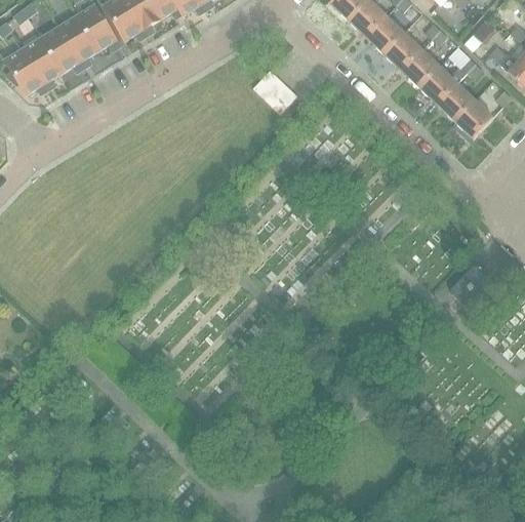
[(111,0),(103,5),(124,41),(135,34),(138,38),(146,34),(124,0),(111,0)]
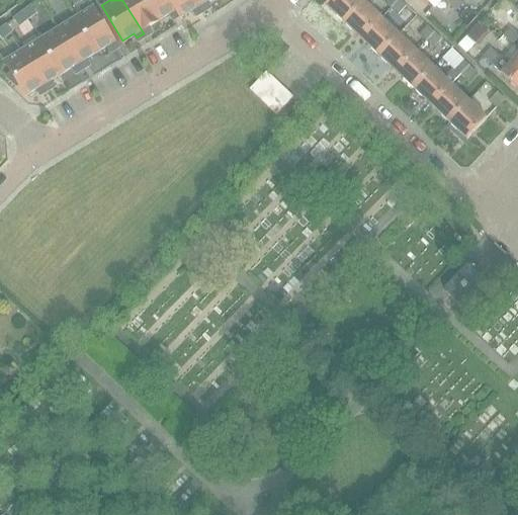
[(148,25),(158,19),(147,0),(122,0),(144,33),(150,29),(148,25)]
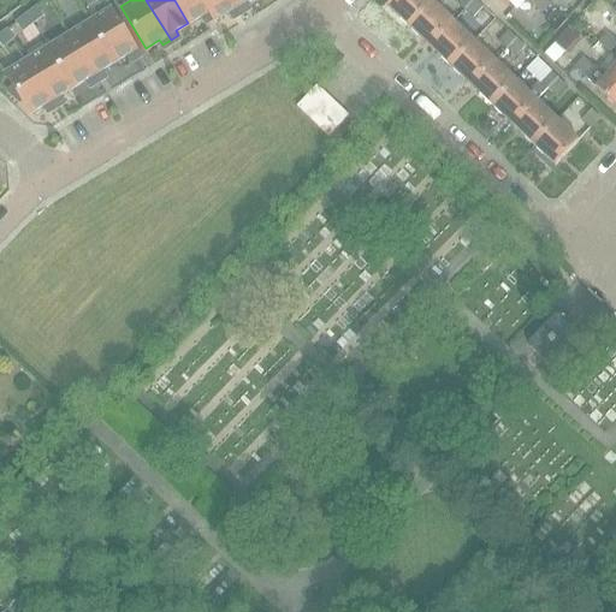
[(175,0),(188,23),(201,15),(205,19),(212,15),(202,0),(175,0)]
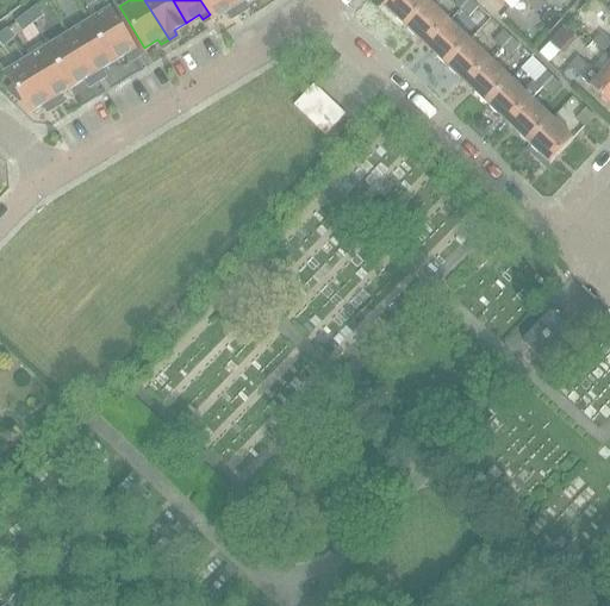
[(237,10),(231,0),(200,0),(210,14),(212,19),(226,10),(230,14),(237,10)]
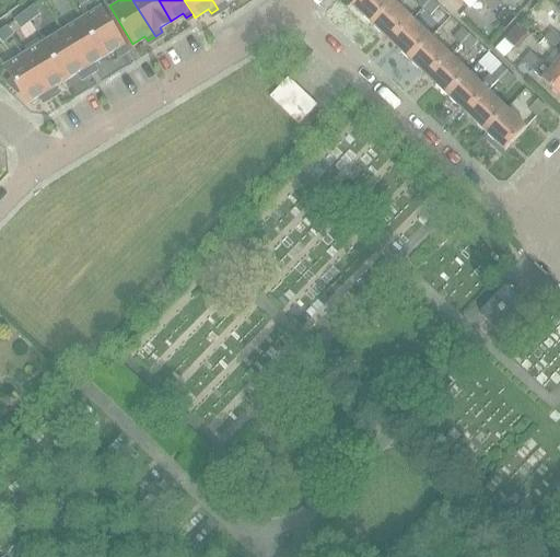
[(212,0),(218,9),(225,4),(223,0),(212,0)]
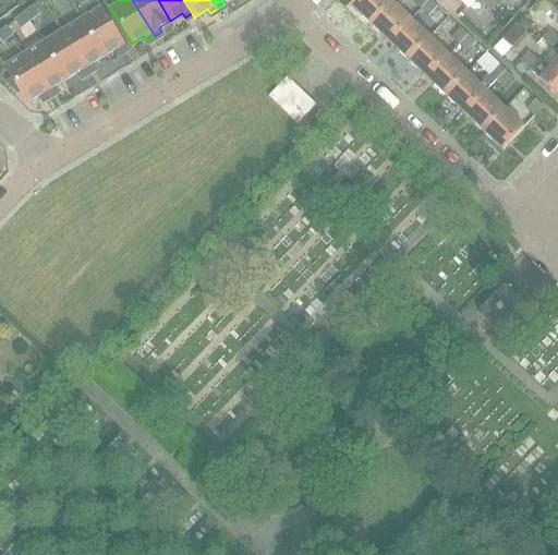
[(353,0),(351,2),(372,21),(390,0),(353,0)]
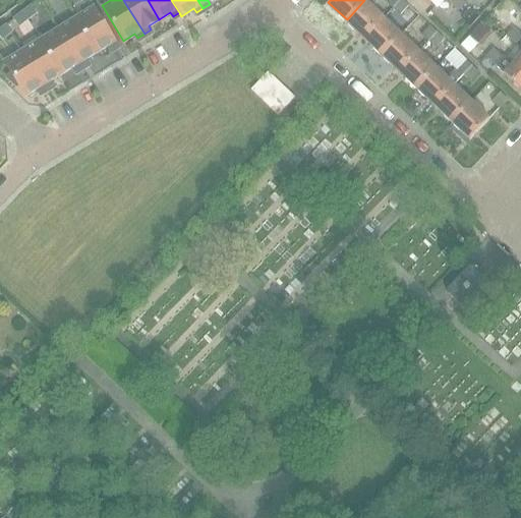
[(347,19),(363,37),(383,16),(366,0),(364,0),(347,19)]
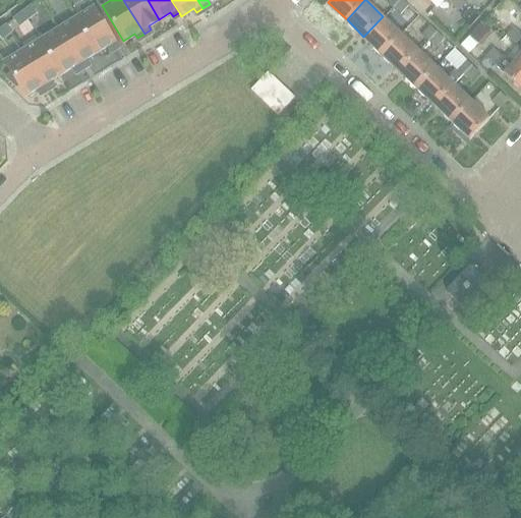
[(397,0),(393,5),(401,12),(409,4),(404,0),(397,0)]
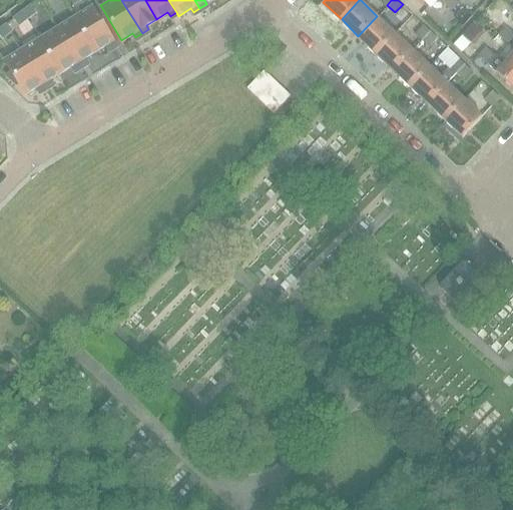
[(458,1),(457,0),(443,0),(452,8),(458,1)]
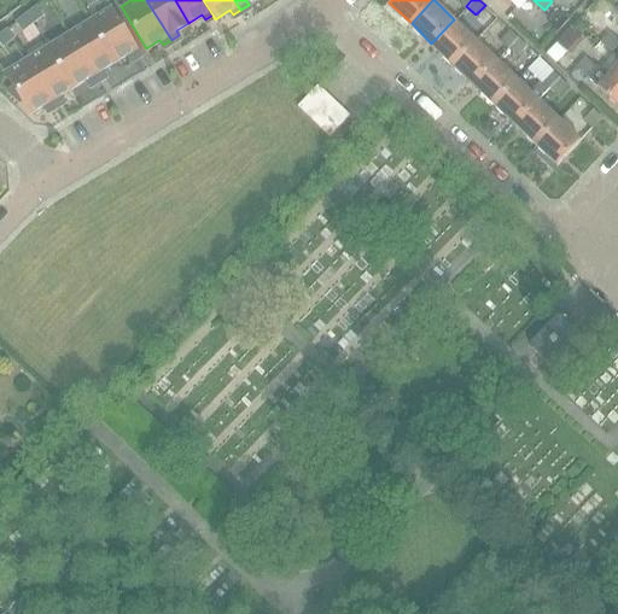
[(35,5),(25,12),(34,22),(44,15),(35,5)]
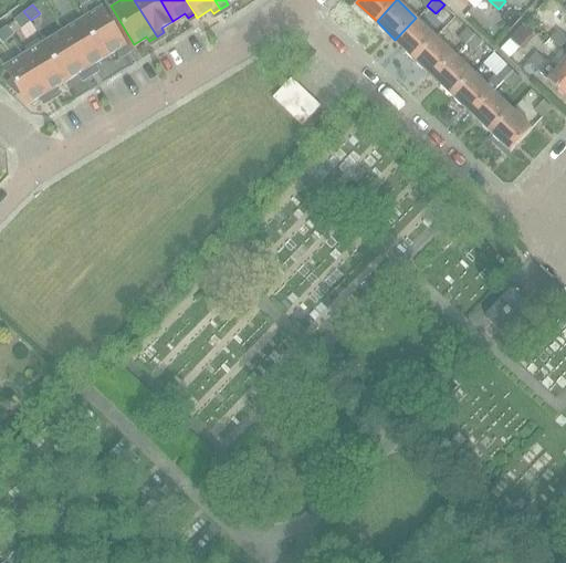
[(82,17),(105,55),(117,49),(119,53),(128,49),(102,6),(82,17)]
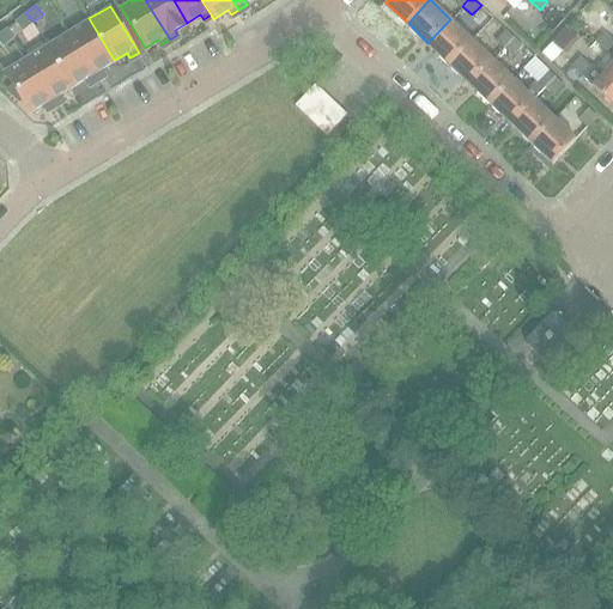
[(34,22),(25,12),(16,19),(24,29),(34,22)]
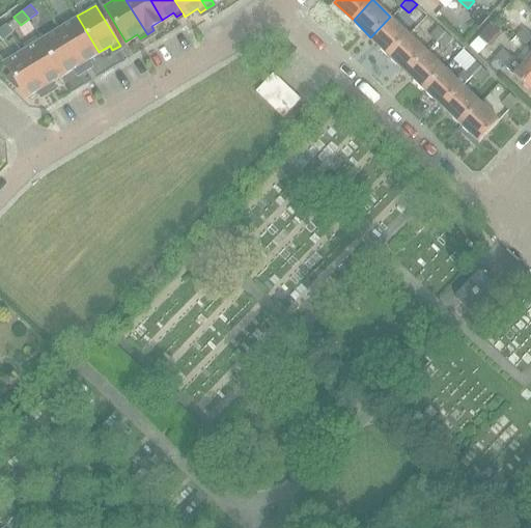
[(58,27),(83,67),(90,63),(87,59),(99,52),(77,16),(58,27)]
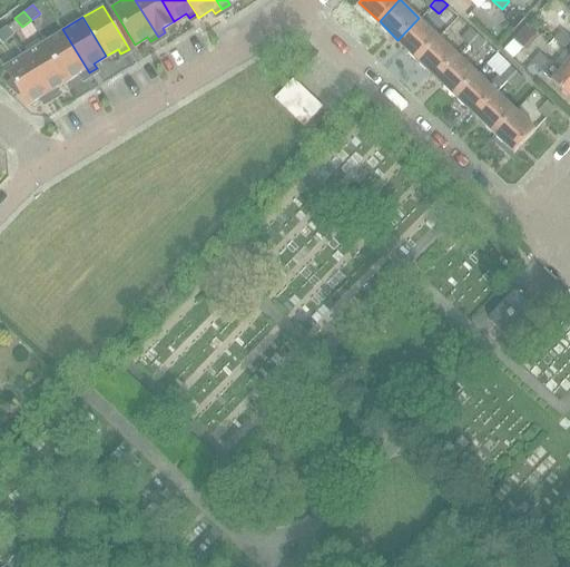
[(397,40),(419,59),(440,38),(419,18),(397,40)]
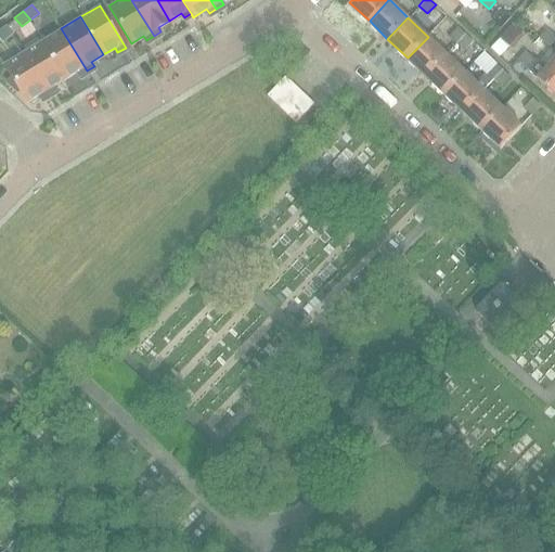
[(512,20),(500,33),(510,42),(521,29),(512,20)]
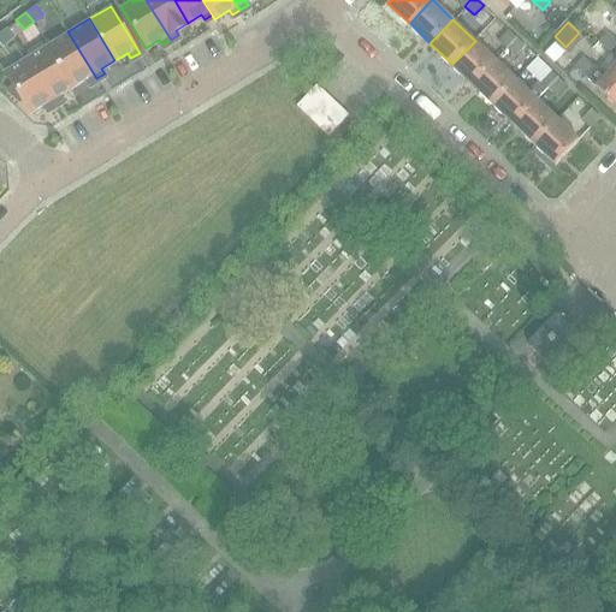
[(6,27),(0,30),(0,39),(4,45),(13,37),(6,27)]
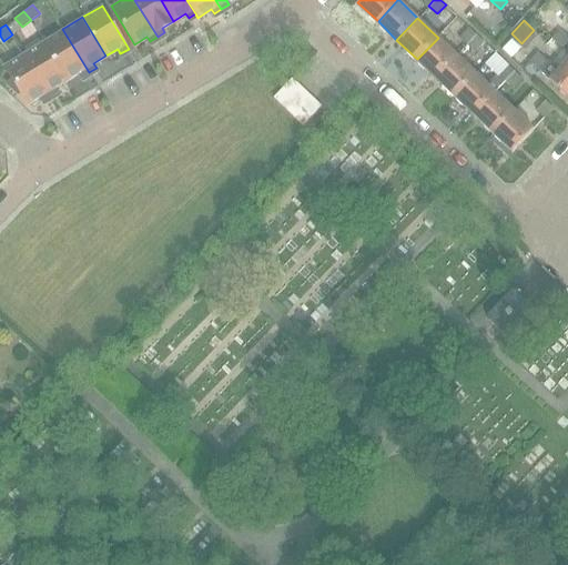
[(459,36),(467,42),(476,32),(468,26),(459,36)]
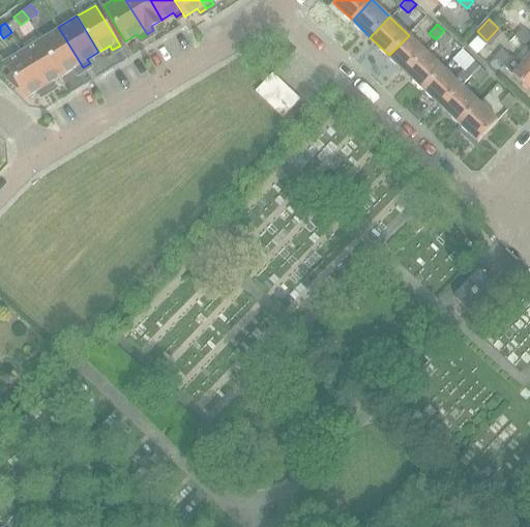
[(516,33),(525,42),(529,37),(529,32),(523,26),(516,33)]
